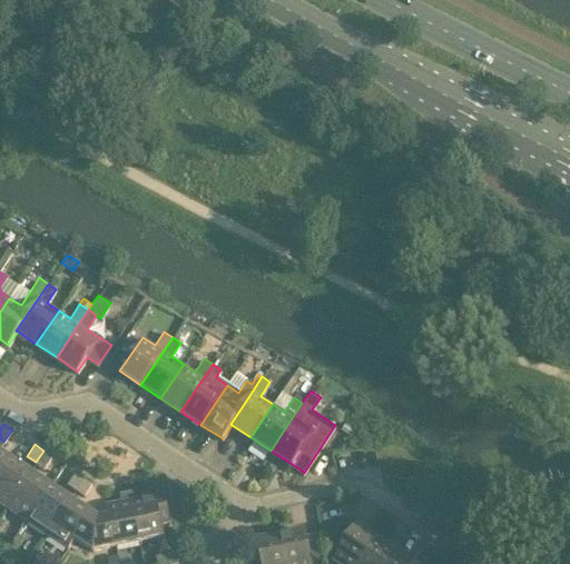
[(0,472),(10,457),(0,451),(0,472)]
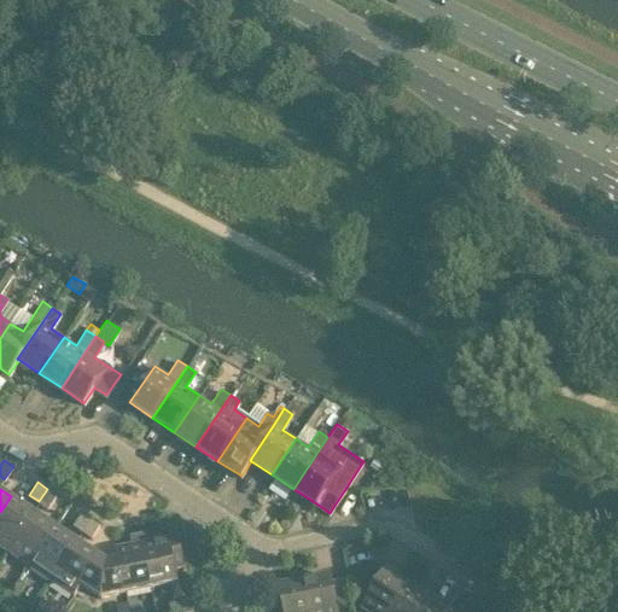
[(47,489),(39,501),(47,507),(57,494),(47,489)]
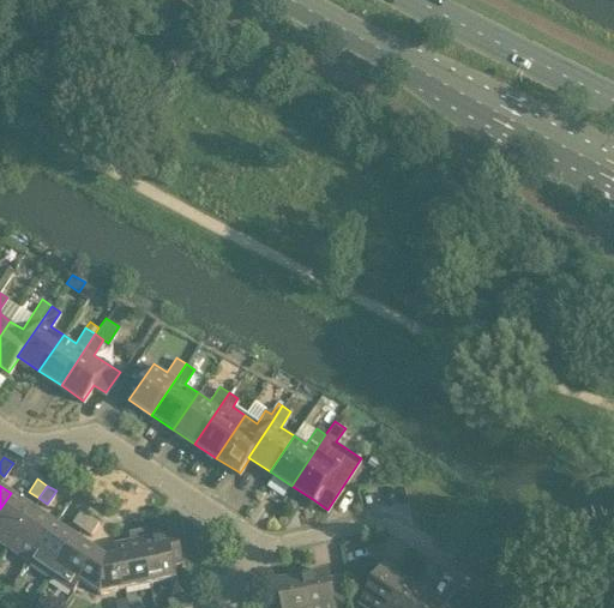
[(32,507),(11,493),(0,509),(0,540),(7,545),(32,507)]
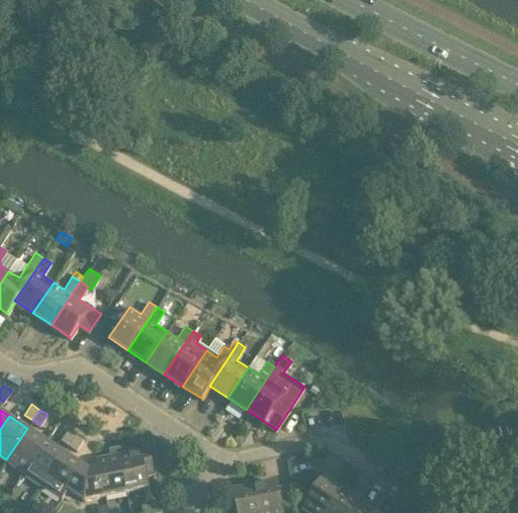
[(6,459),(24,472),(46,440),(27,428),(6,459)]
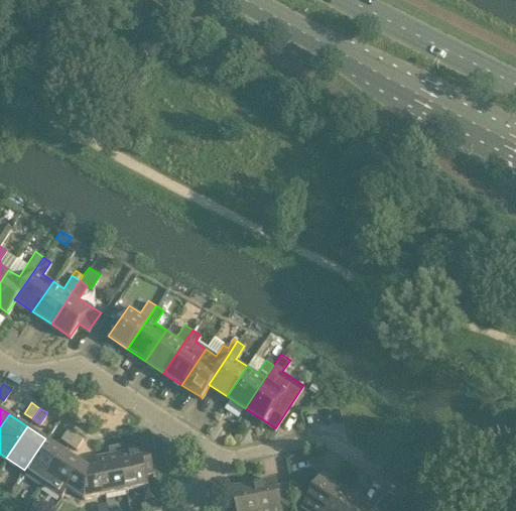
[(69,442),(76,431),(68,426),(60,437),(69,442)]
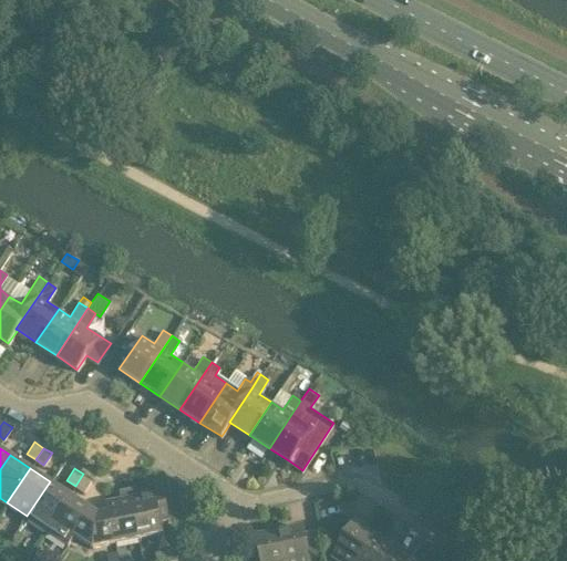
[(83,474),(75,486),(83,491),(92,479),(83,474)]
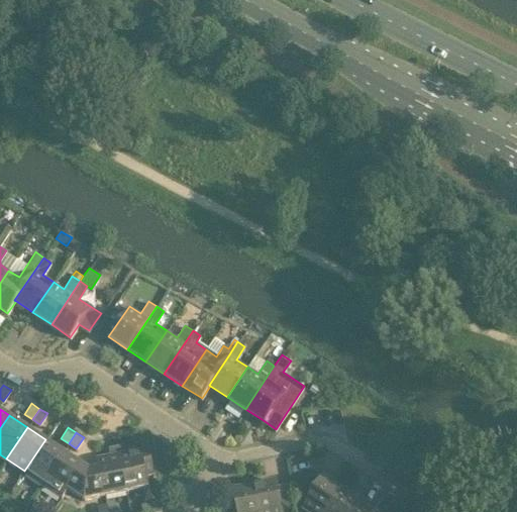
[(64,451),(45,439),(24,471),(42,483),(64,451)]
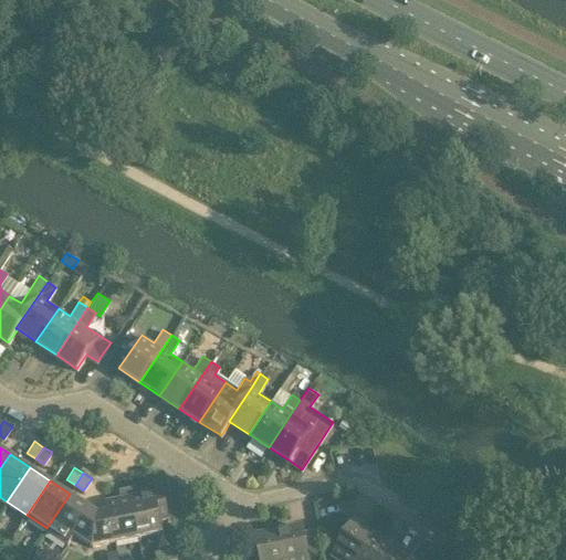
[(136,485),(127,486),(137,536),(163,530),(159,518),(168,516),(163,488),(154,489),(138,493),(136,485)]
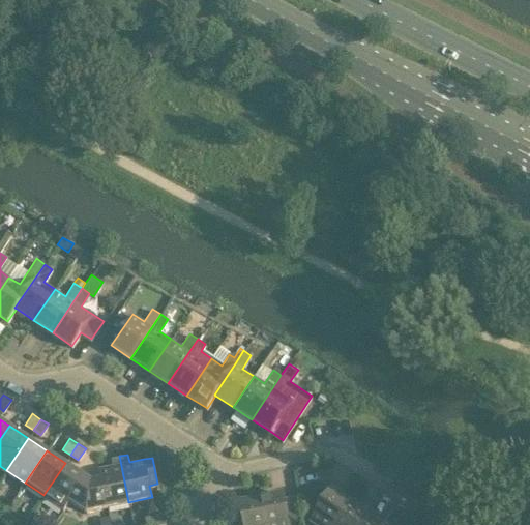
[(106,506),(128,502),(119,456),(111,458),(113,465),(98,468),(100,478),(101,478),(106,506)]
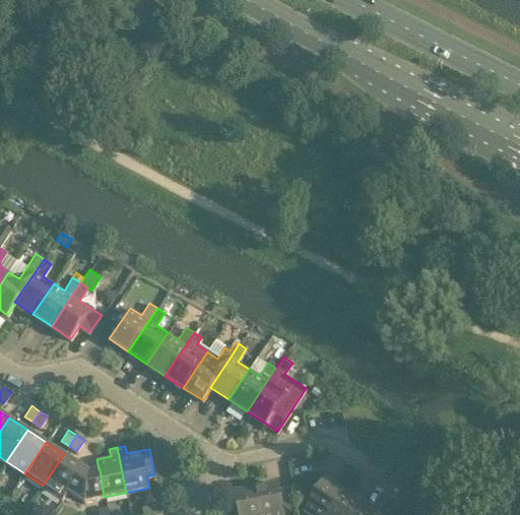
[(62,499),(68,490),(67,490),(82,466),(64,454),(43,486),(62,499)]
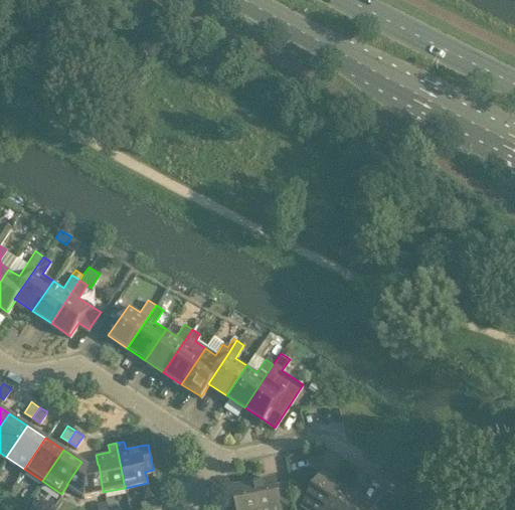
[(90,467),(81,462),(66,485),(67,485),(83,496),(103,492),(99,465),(98,465),(90,467)]
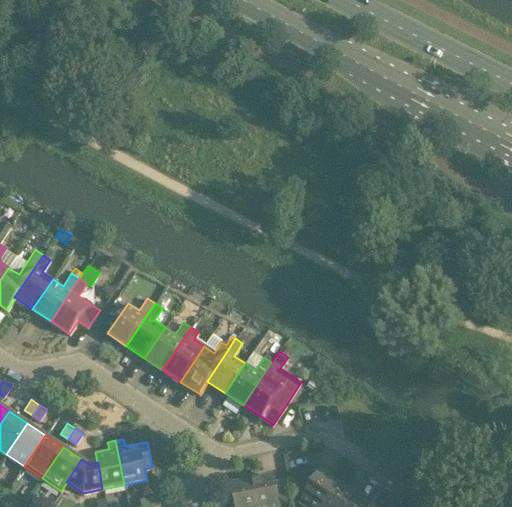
[(321,506),(338,483),(319,470),(307,463),(294,483),(305,490),(299,500),(308,506),(321,506)]
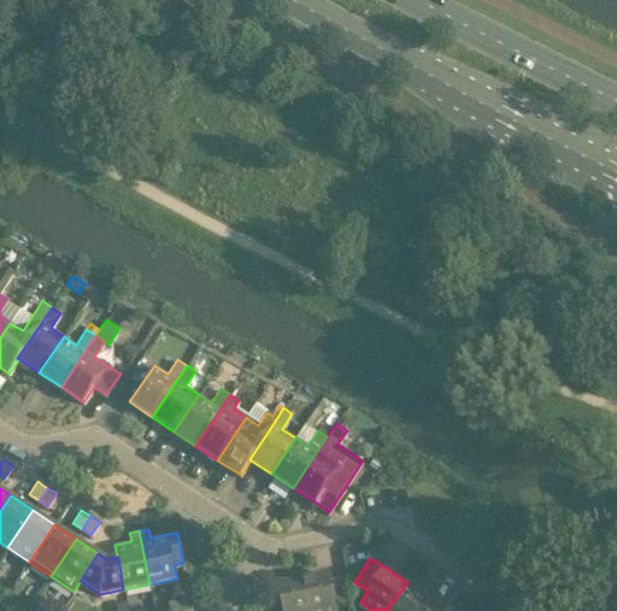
[(338,610),(330,573),(304,579),(310,610),(338,610)]
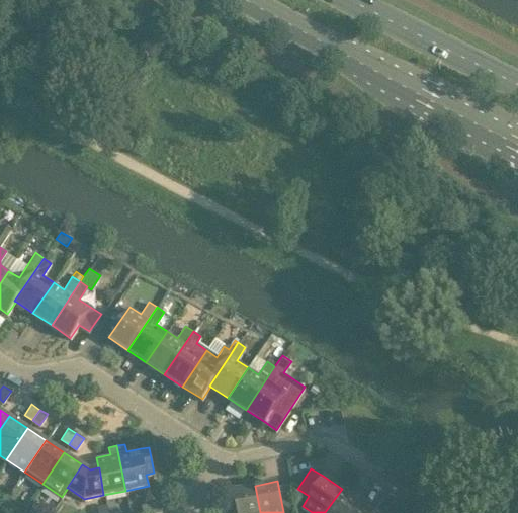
[(233,490),(237,512),(260,512),(255,486),(233,490)]
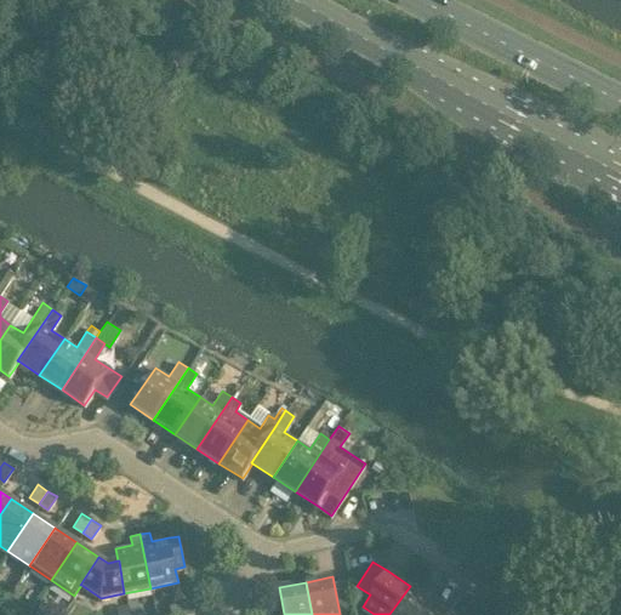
[(421,614),(432,599),(410,586),(389,614),(421,614)]
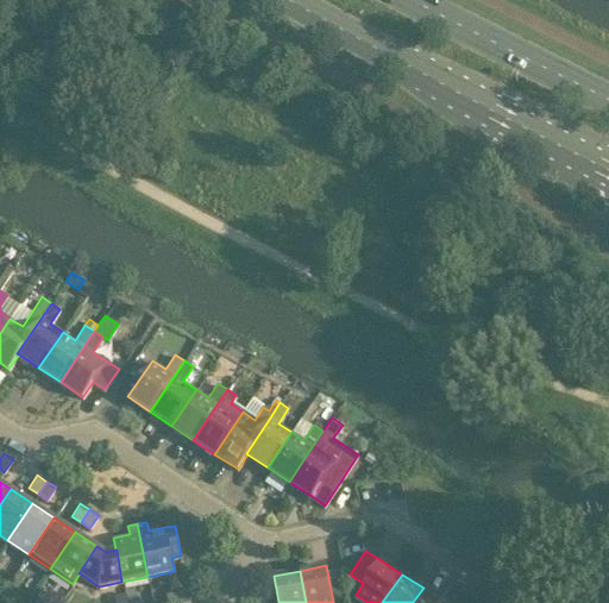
[(188,588),(167,592),(168,602),(175,602),(190,600),(188,588)]
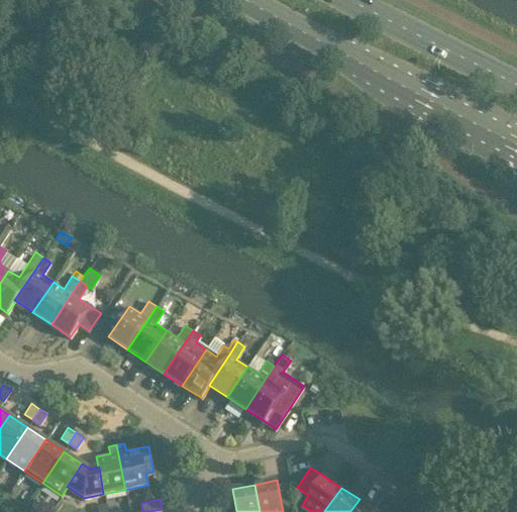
[(377,511),(378,511),(359,499),(350,511),(377,511)]
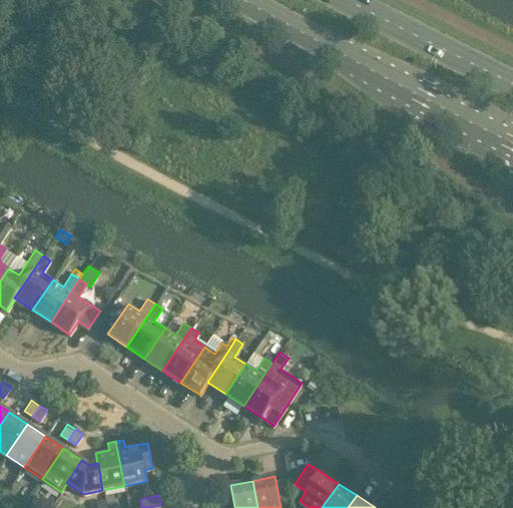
[(97,507),(106,507),(107,507),(105,498),(96,500),(97,507)]
